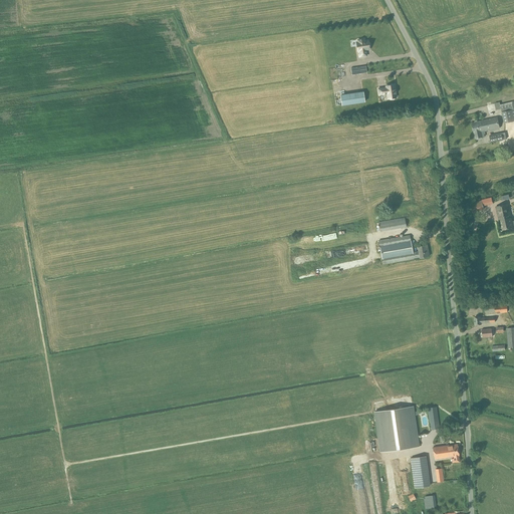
[(356,42),(357,46),(357,51),(359,51),(360,56),(366,55),(365,50),(368,49),(368,47),(369,46),(369,43),(367,43),(367,41),(364,41),(364,39),(357,40),(358,42),(356,42)]
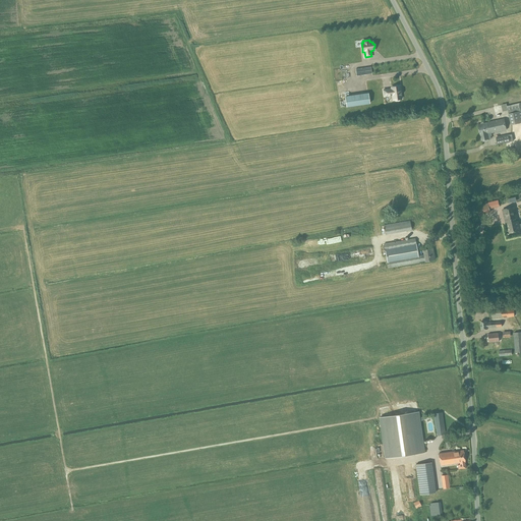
[(384,91),(385,97),(393,96),(393,100),(395,100),(396,101),(399,101),(399,99),(401,99),(401,98),(401,94),(400,94),(399,87),(391,88),(392,89),(384,91)]
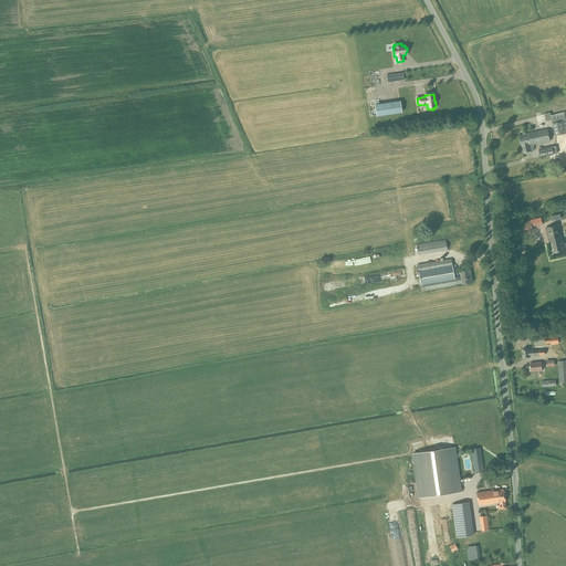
[(401,113),(399,102),(375,105),(377,116),(401,113)]
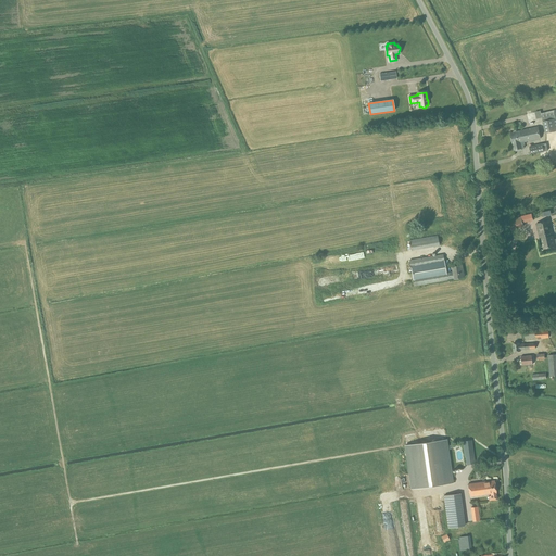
[(555,113),(555,110),(542,113),(543,122),(544,129),(555,126),(555,113)]
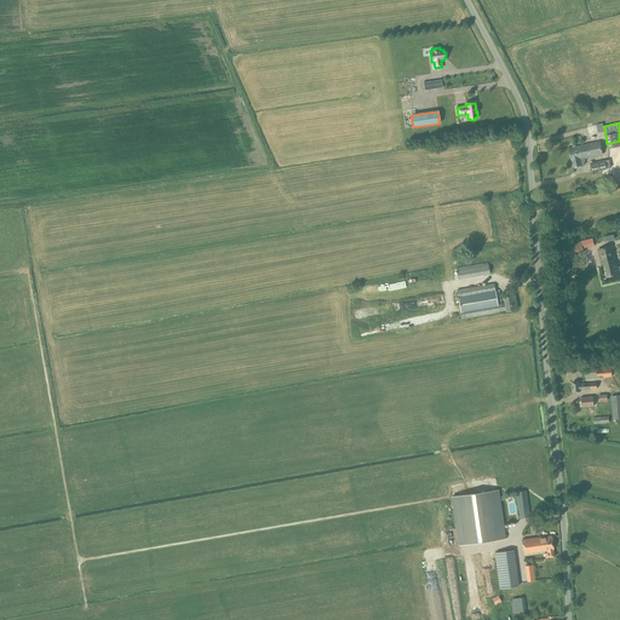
[(572,148),(569,148),(572,161),(573,167),(584,165),(584,162),(585,161),(584,159),(603,154),(600,142),(575,147),(575,145),(573,145),(572,148)]
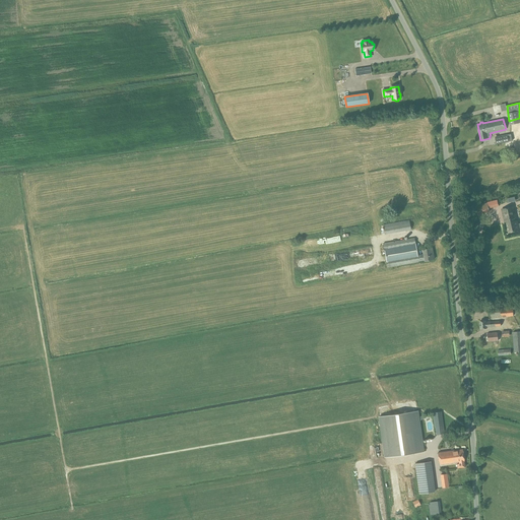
[(507,134),(495,137),(497,144),(509,141),(507,134)]
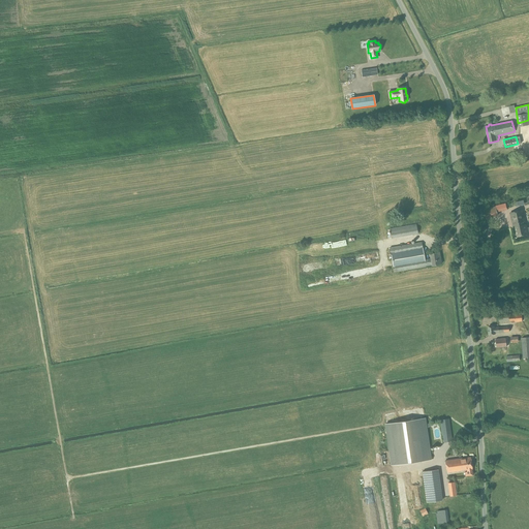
[(490,216),(498,215),(496,207),(484,210),(486,218),(490,217),(490,216)]
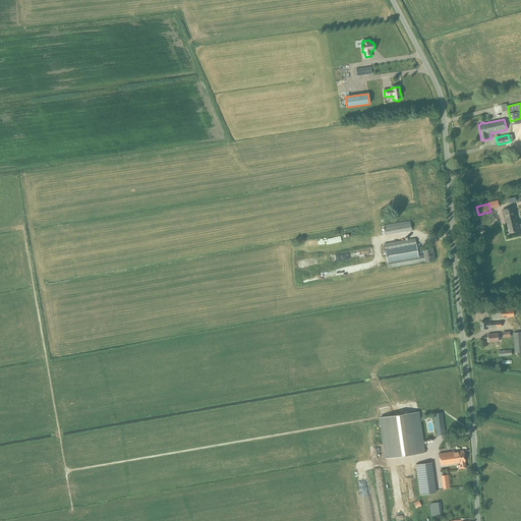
[(508,233),(520,230),(515,207),(502,210),(508,233)]
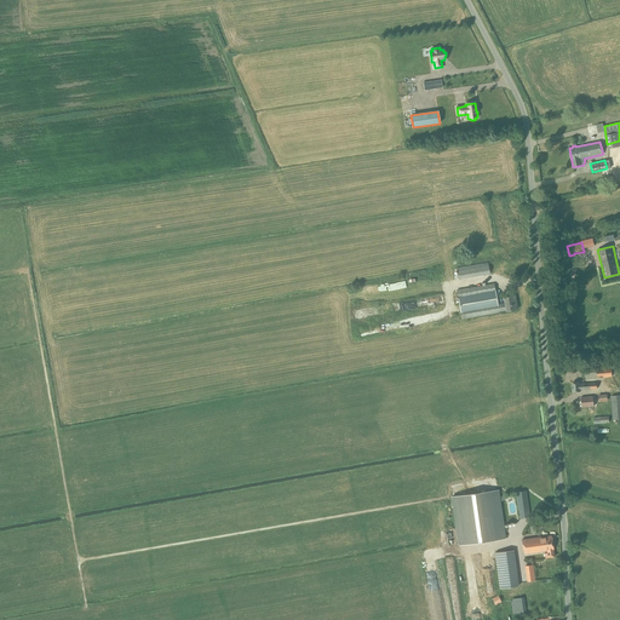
[(459,279),(489,274),(487,263),(457,268),(459,279)]
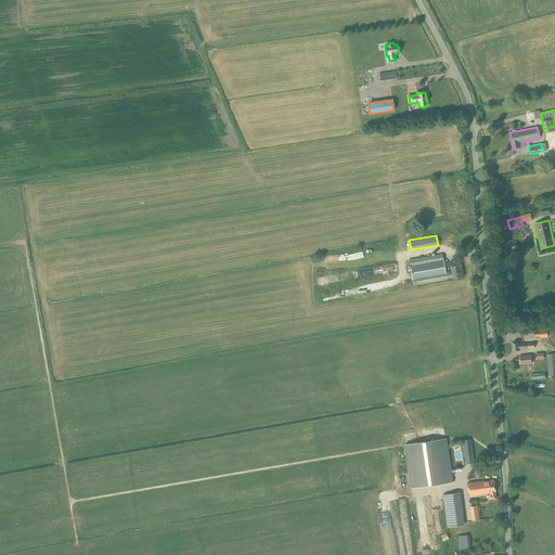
[(442,254),(409,260),(413,285),(447,280),(447,279),(446,272),(442,254)]
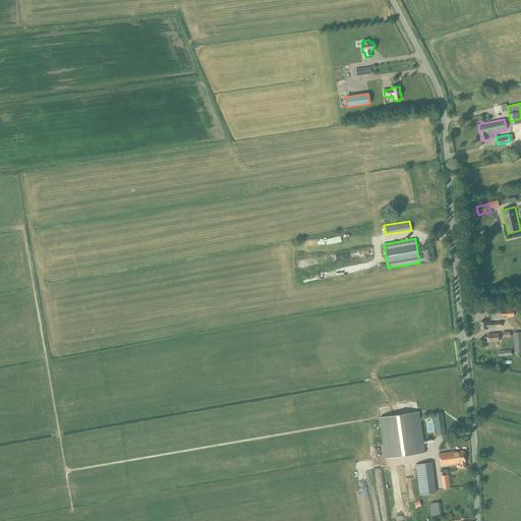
[(424,254),(418,255),(419,262),(425,261),(425,262),(435,259),(433,253),(432,253),(431,249),(432,249),(432,248),(423,250),(424,254)]
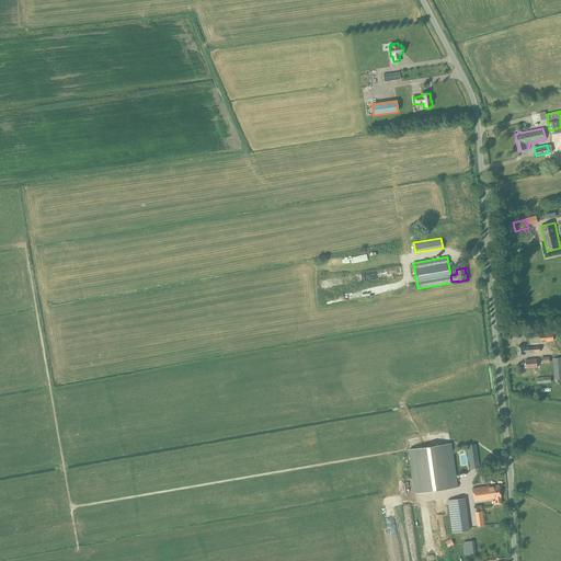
[(526,368),(537,367),(537,358),(526,359),(526,368)]
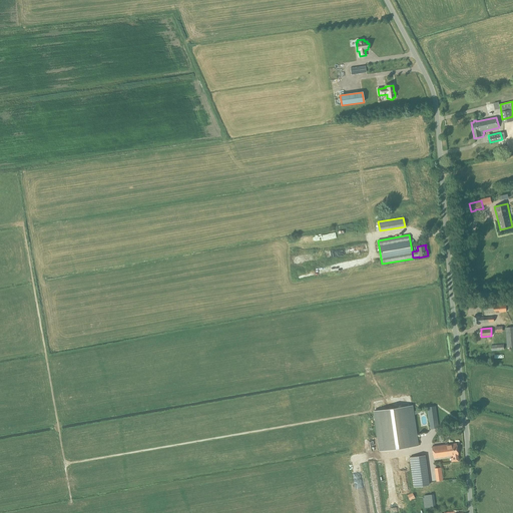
[(418,446),(412,406),(392,409),(392,406),(389,407),(390,409),(374,411),(380,451),(418,446)]
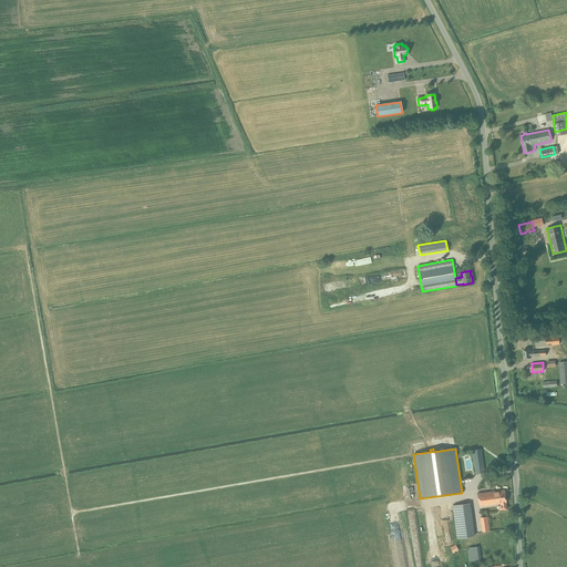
[(484,472),(484,470),(482,449),(472,450),(474,474),(484,472)]
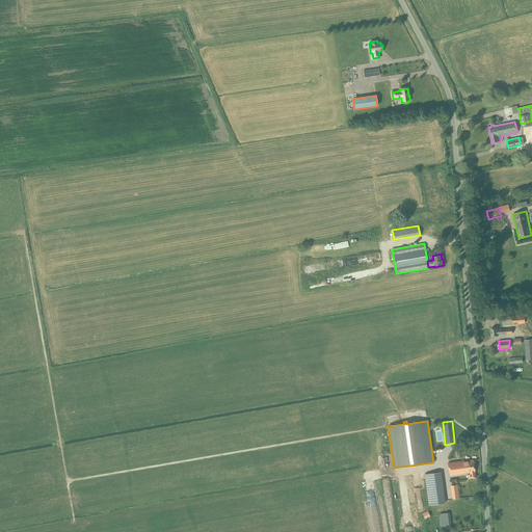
[(473,459),(448,463),(449,475),(469,473),(470,475),(468,475),(468,479),(475,478),(473,459)]
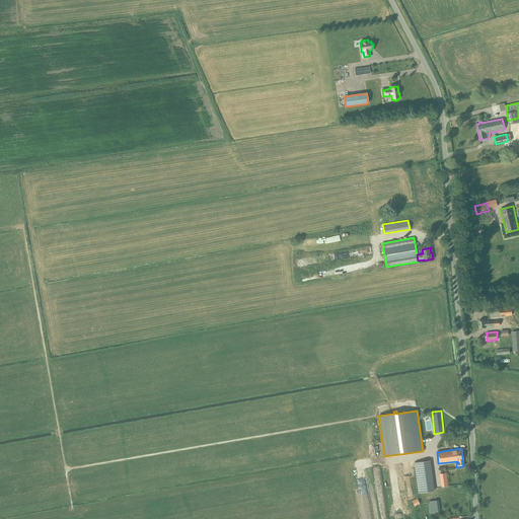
[(429,460),(414,463),(418,493),(419,493),(433,491),(433,489),(429,460)]
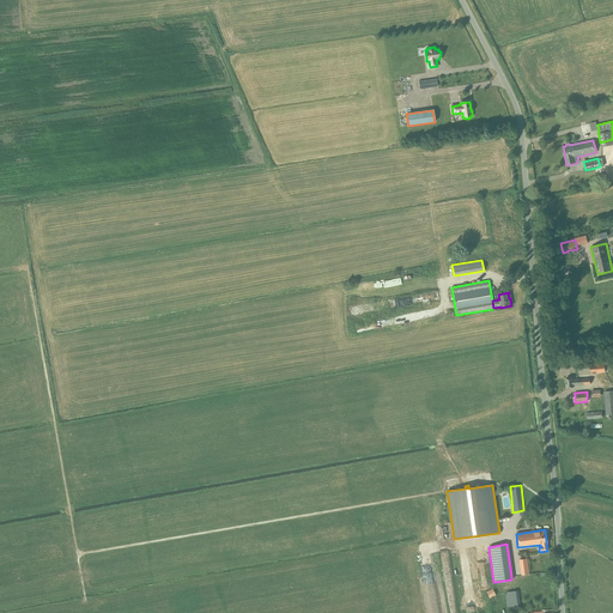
[(519,559),(521,575),(529,574),(527,558),(519,559)]
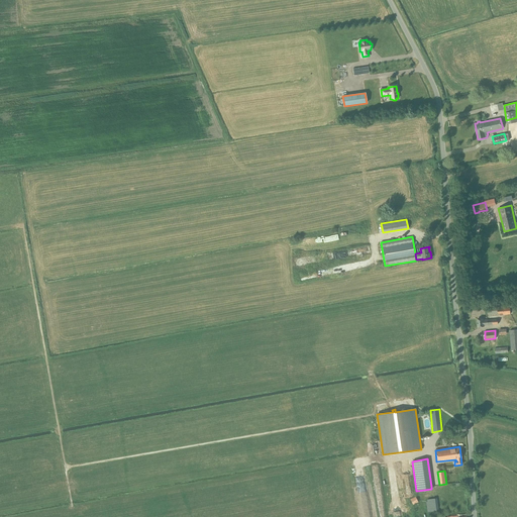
[(426,502),(427,506),(428,512),(430,511),(438,510),(437,498),(427,499),(427,502),(426,502)]
